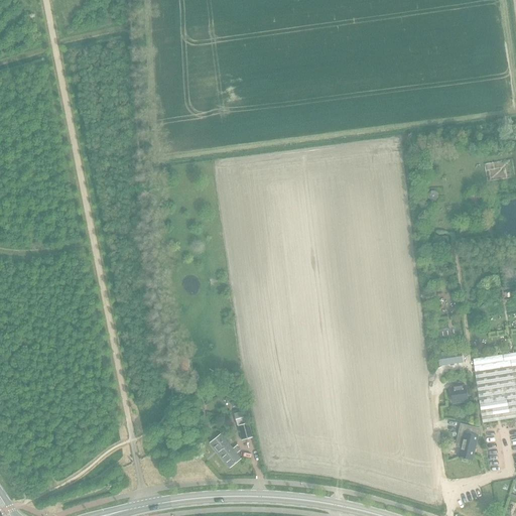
[(515,464),(515,352),(472,359),(482,423),(515,417),(515,455),(514,456),(515,464)]
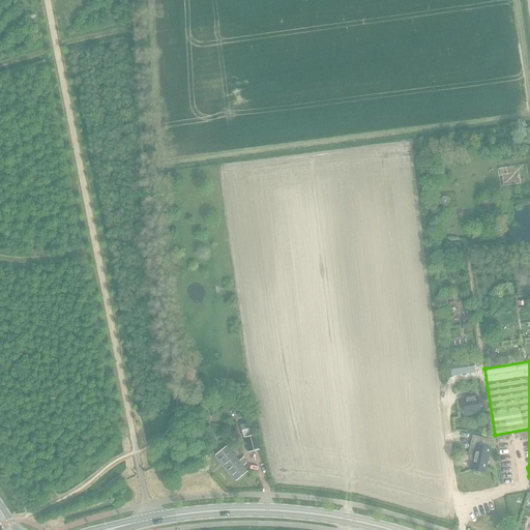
[(479,412),(477,395),(462,398),(464,414),(479,412)]
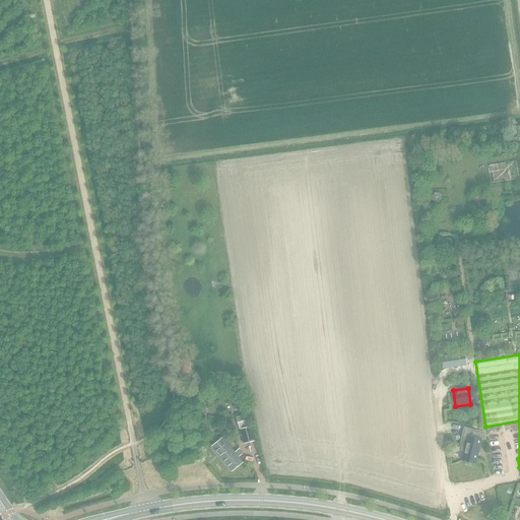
[(240,429),(244,443),(254,440),(250,426),(240,429)]
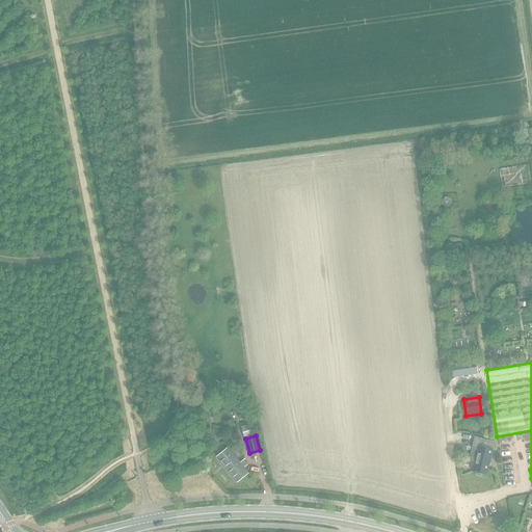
[(477,448),(471,471),(486,475),(495,442),(474,436),(472,447),(477,448)]
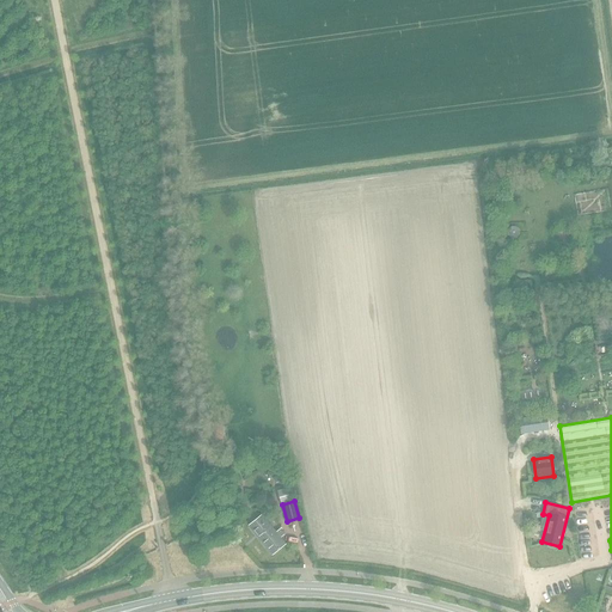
[(261,513),(248,524),(271,552),(285,542),(279,536),(282,532),(279,527),(275,531),(261,513)]
